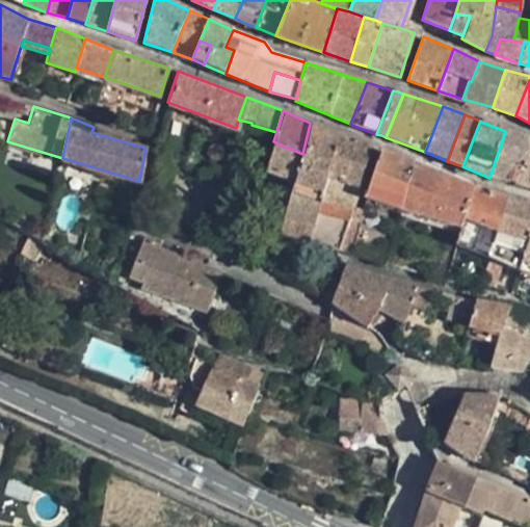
[(340,134),(310,124),(302,154),(273,141),(264,173),(293,183),(280,230),(309,238),(317,213),(340,134)]
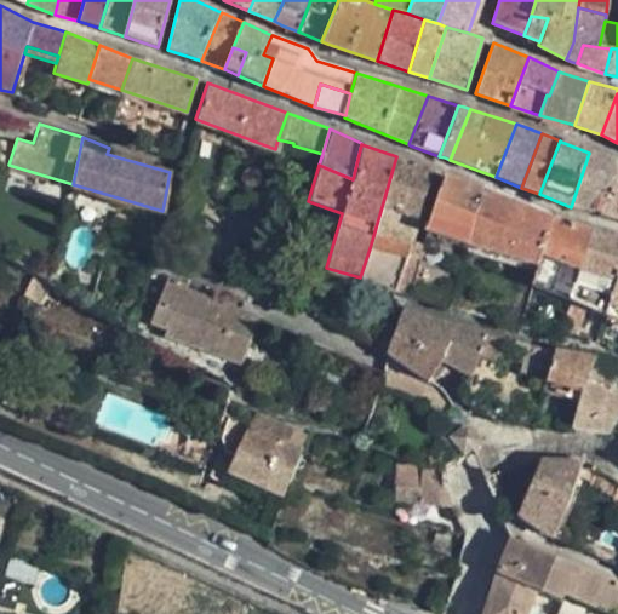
[(617,174),(617,161),(589,153),(571,207),(606,218),(617,174)]
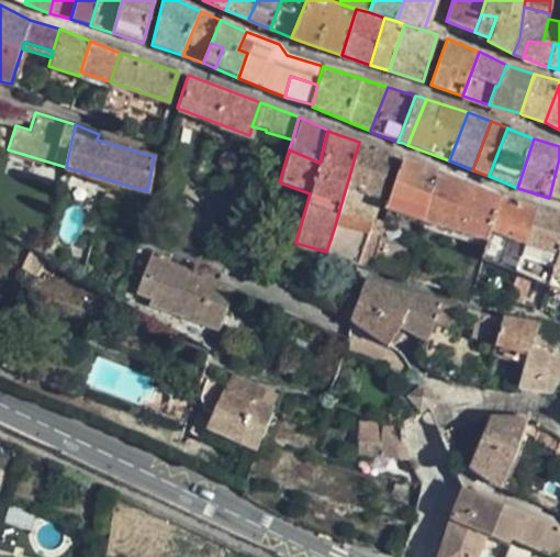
[(391,152),(359,142),(335,225),(326,252),(358,262),(360,254),(372,213),(391,152)]
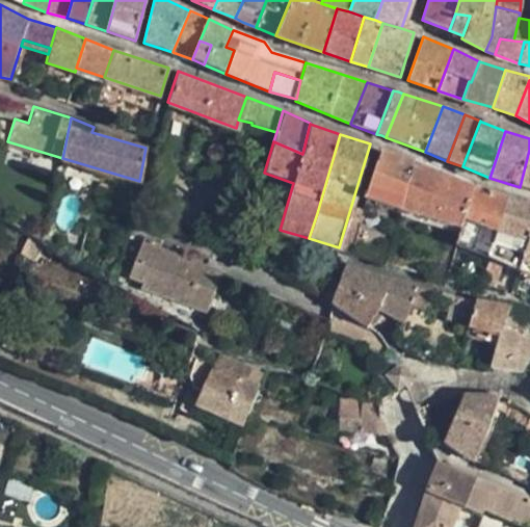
[(380,149),(366,198),(400,209),(415,162),(380,149)]
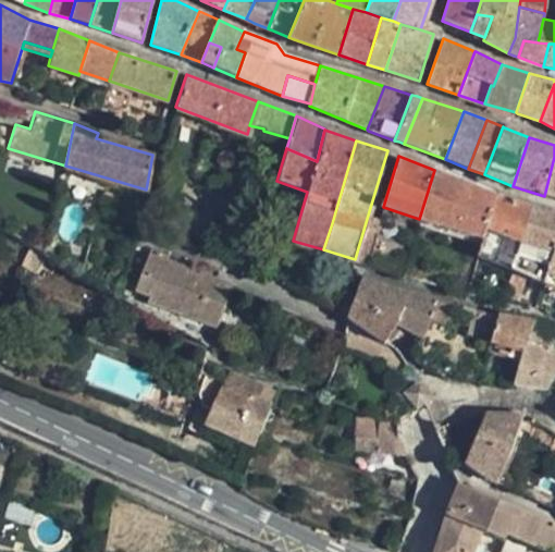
[(554,157),(544,196),(545,196),(554,198),(554,157)]
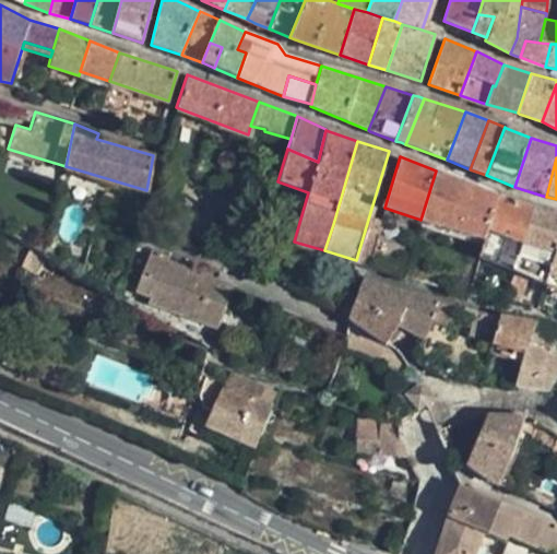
[(436,171),(421,220),(484,239),(497,196),(436,171)]
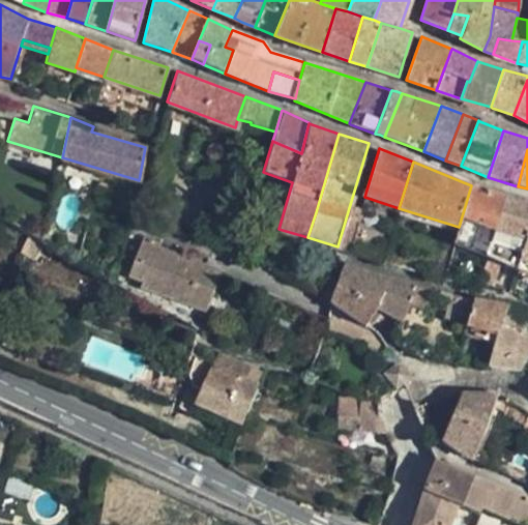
[(471,185),(459,227),(453,241),(487,255),(506,199),(471,185)]
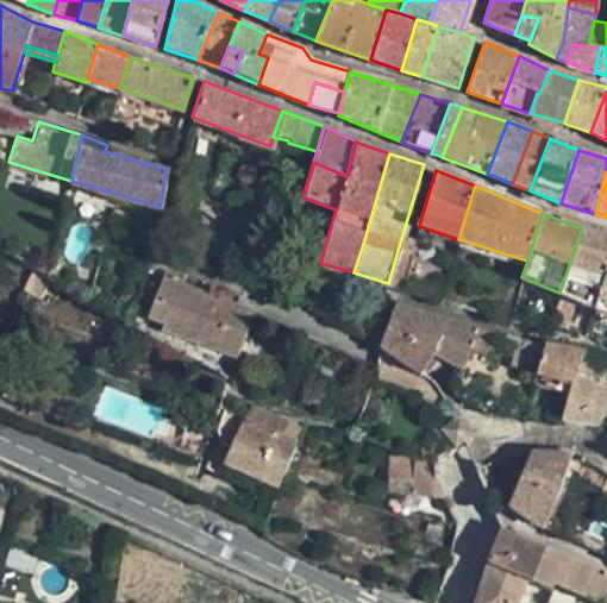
[(606,234),(582,228),(559,293),(551,315),(567,320),(575,300),(595,308),(606,269),(606,234)]
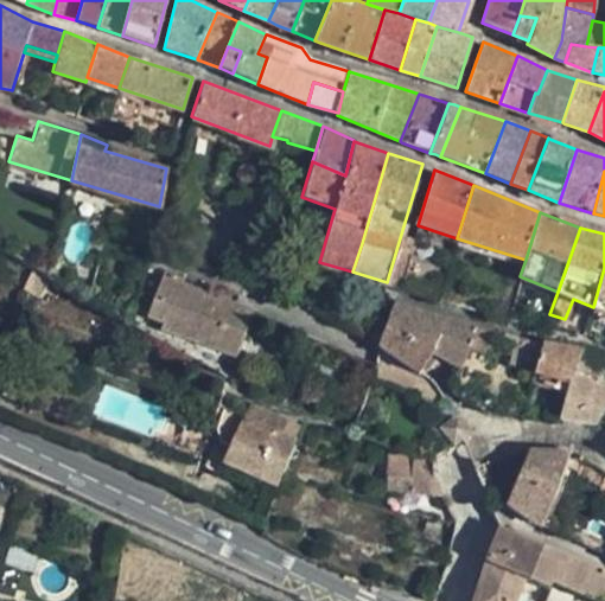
[(414,234),(402,230),(389,274),(387,282),(389,282),(400,286),(414,236),(414,234)]
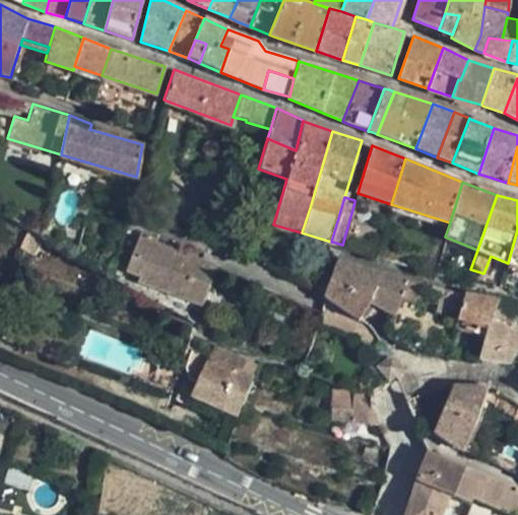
[(19,241),(19,242),(33,250),(42,234),(27,226),(26,226),(19,241)]
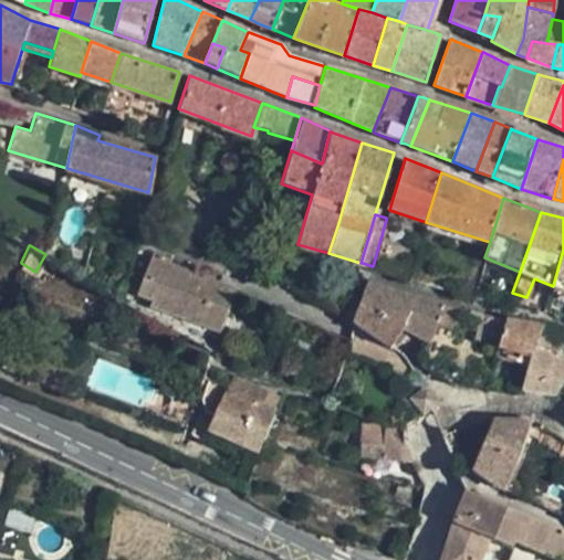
[(171,253),(154,247),(137,292),(152,297),(149,304),(218,329),(235,286),(235,285),(218,278),(168,260),(171,253)]
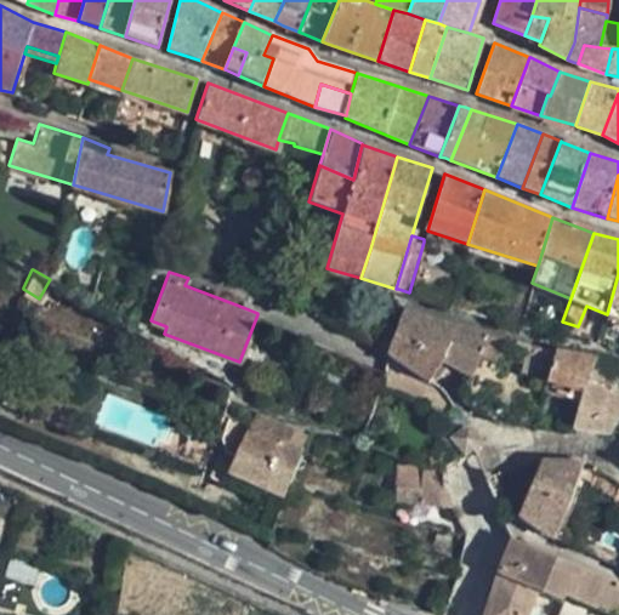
[(618,274),(607,314),(618,317),(618,274)]
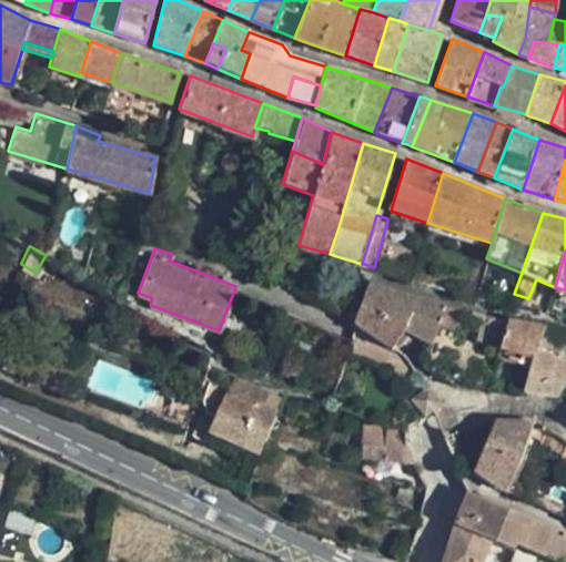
[(361,304),(404,326),(417,294),(370,279),(361,304)]
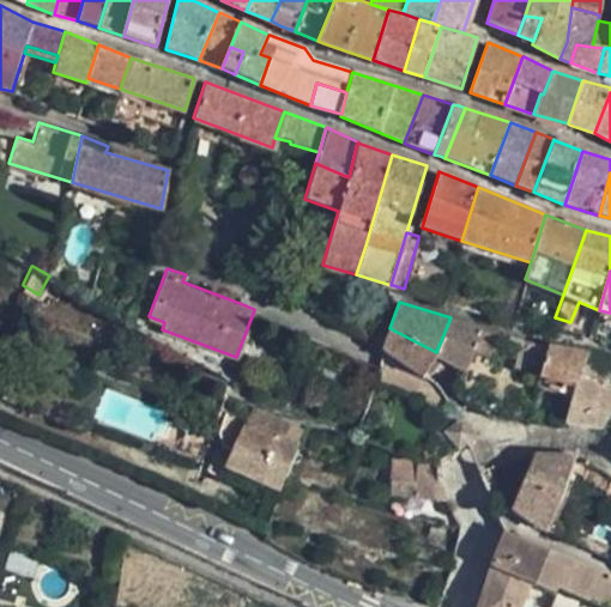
[(451,317),(436,352),(466,368),(467,368),(475,348),(483,327),(452,317),(451,317)]
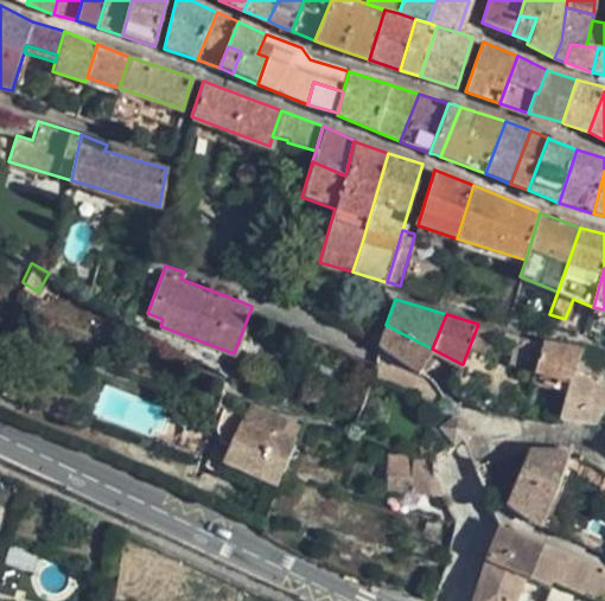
[(496,328),(478,324),(470,345),(488,350),(496,328)]
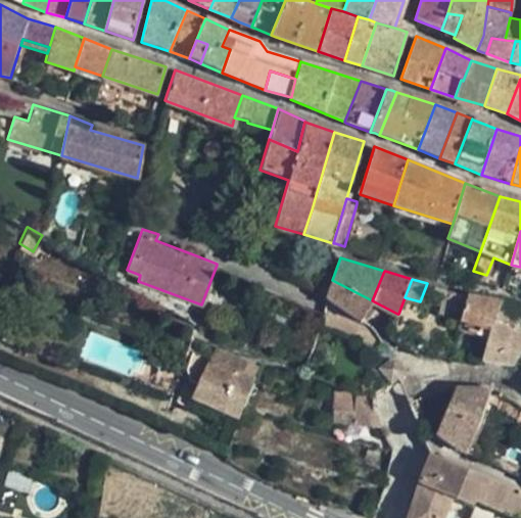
[(327,295),(360,318),(366,310),(372,300),(332,280),(330,288),(327,295)]
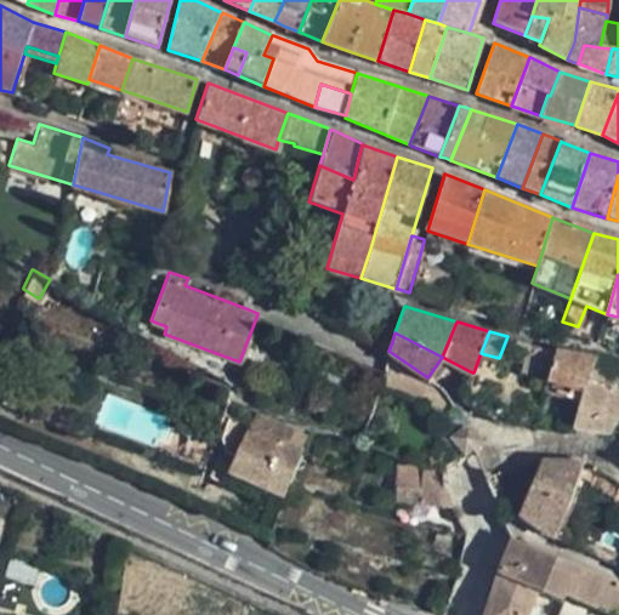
[(596,353),(555,346),(546,379),(583,391),(586,379),(595,356),(596,353)]
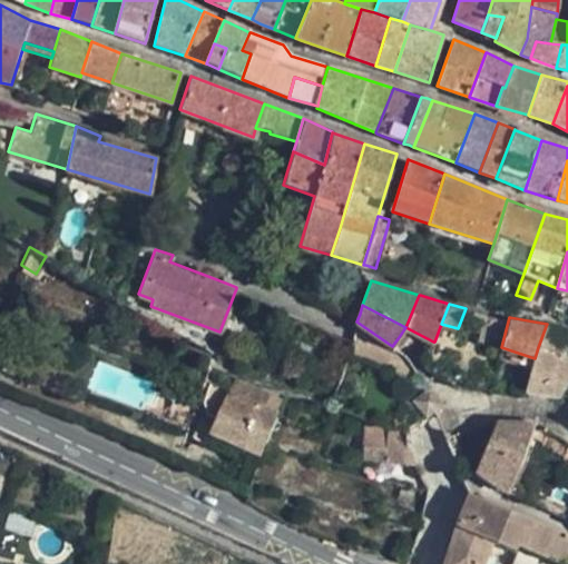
[(356,322),(346,348),(388,365),(392,346),(356,322)]
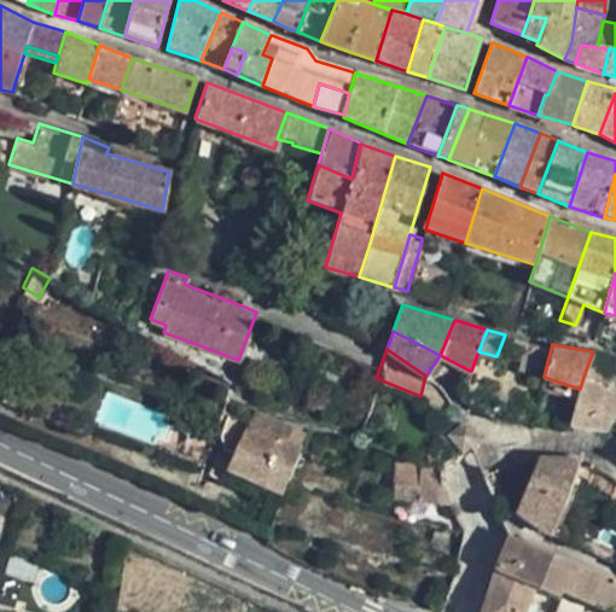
[(615,363),(592,354),(583,377),(615,388),(615,363)]
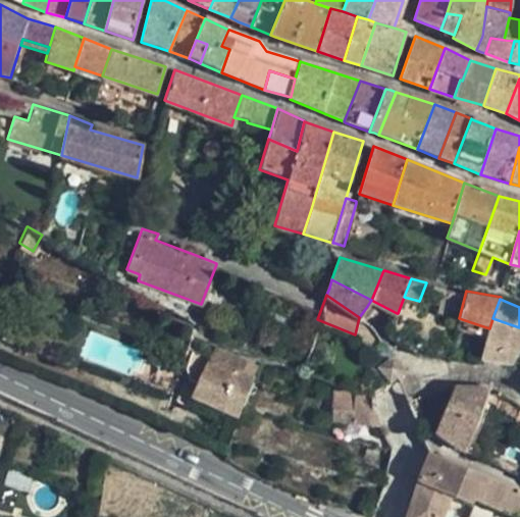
[(519,327),(492,318),(489,328),(479,358),(510,362),(519,347),(519,327)]
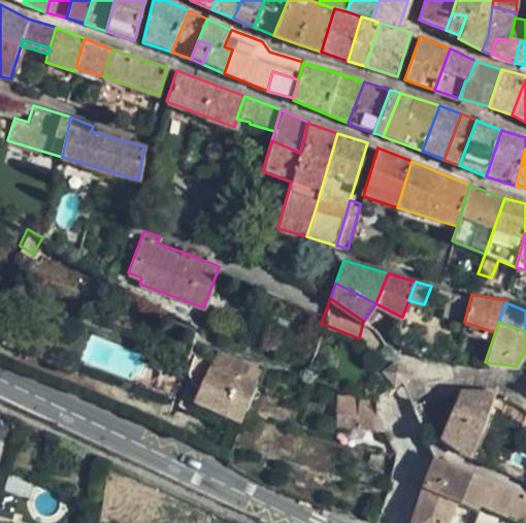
[(195,352),(187,370),(191,382),(199,385),(193,399),(239,421),(256,379),(244,373),(249,362),(218,349),(212,359),(195,352)]
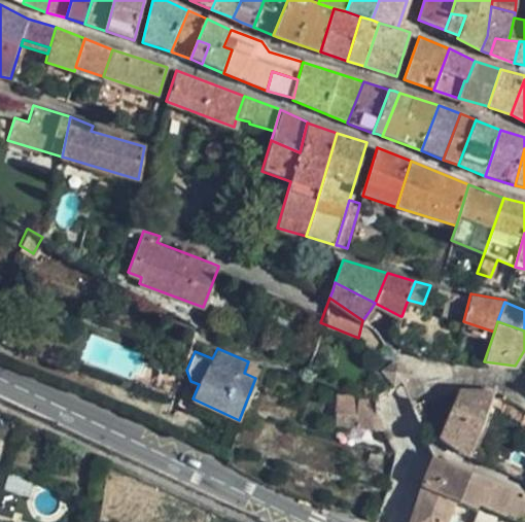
[(381,369),(393,383),(410,373),(392,352),(381,361),(384,367),(381,369)]
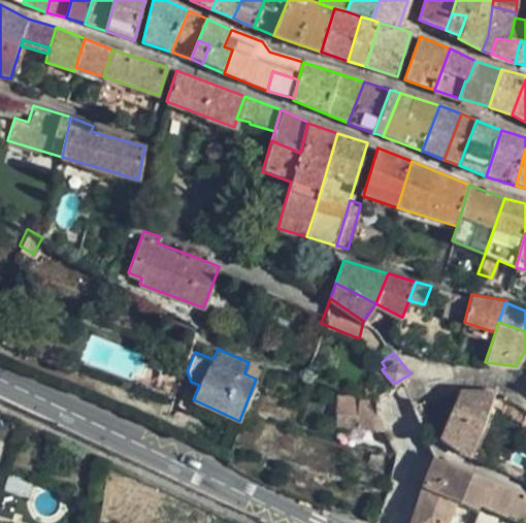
[(502,405),(506,394),(494,389),(461,387),(440,434),(470,455),(471,455),(492,400),(502,405)]
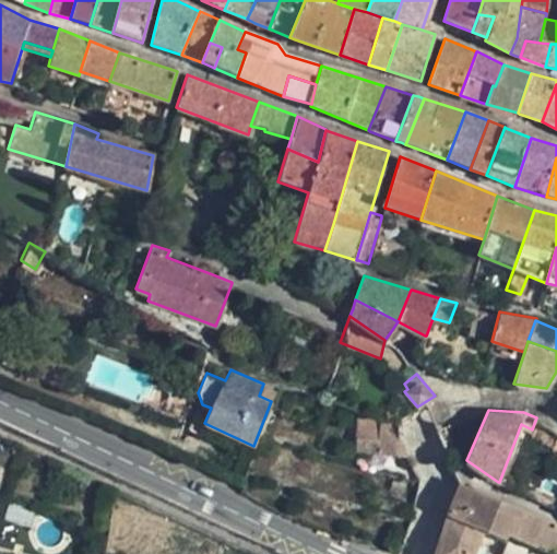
[(371,419),(356,411),(353,449),(409,452),(400,435),(402,416),(396,420),(371,419)]
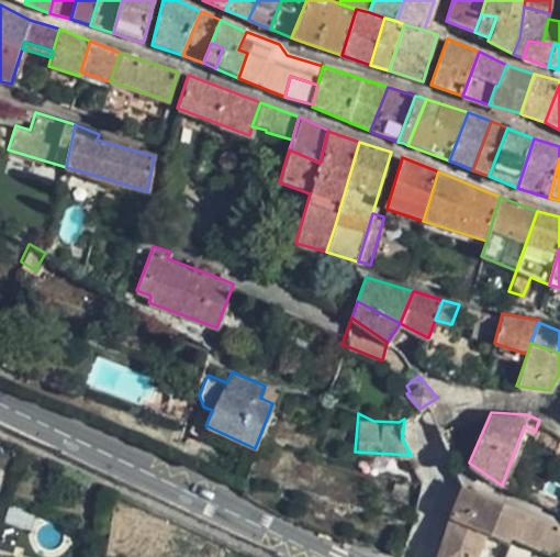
[(500,556),(508,537),(559,556),(559,524),(461,485),(449,514),(440,542),(476,556),(500,556)]
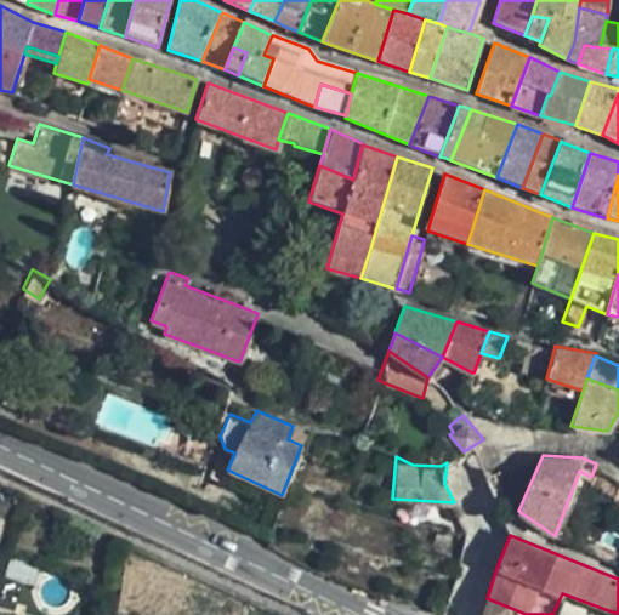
[(482,614),(526,614),(487,598),(482,614)]
